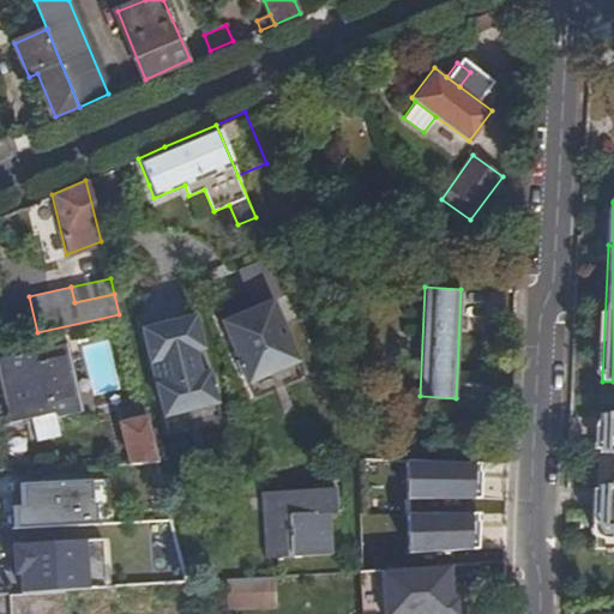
[(252,319),(224,331),(236,357),(233,360),(239,374),(242,373),(252,396),(302,375),(271,300),(248,309),(252,319)]
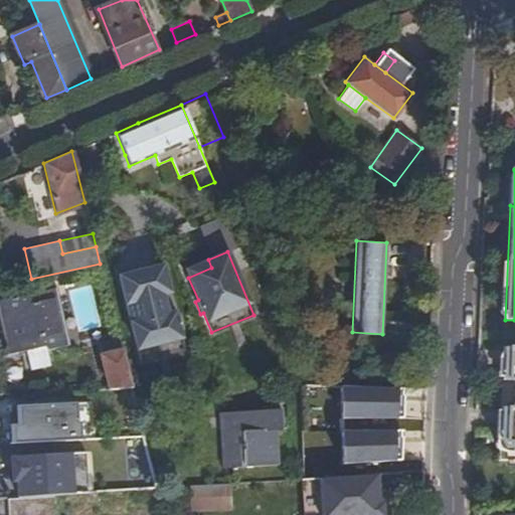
[(183,265),(188,278),(211,268),(208,260),(206,255),(183,265)]
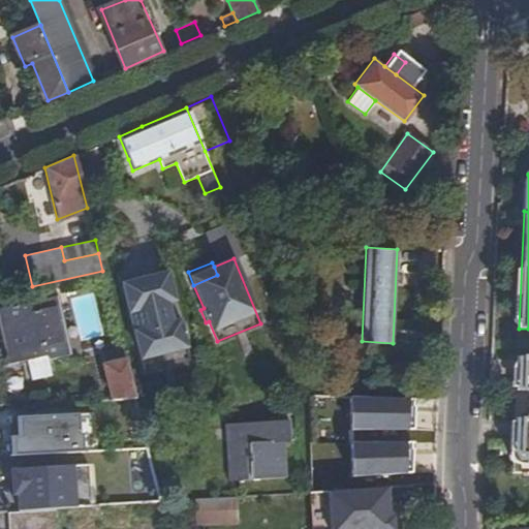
[(142,278),(144,286),(168,280),(165,268),(141,274),(142,278)]
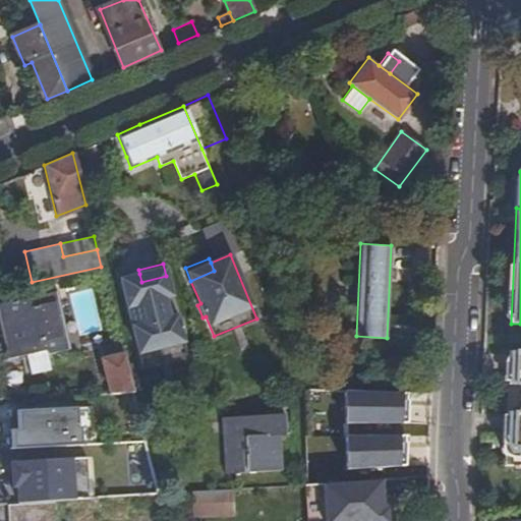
[(139,274),(119,279),(141,365),(186,354),(180,334),(184,333),(180,321),(177,322),(176,314),(169,316),(164,297),(171,295),(166,276),(141,282),(139,274)]
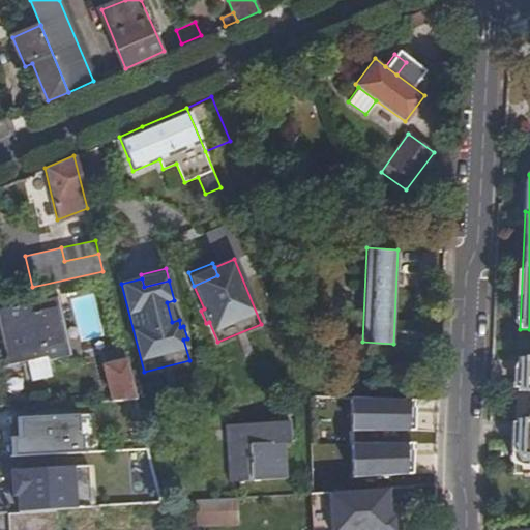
[(47,356),(48,360),(70,355),(57,295),(0,307),(0,331),(8,364),(47,356)]
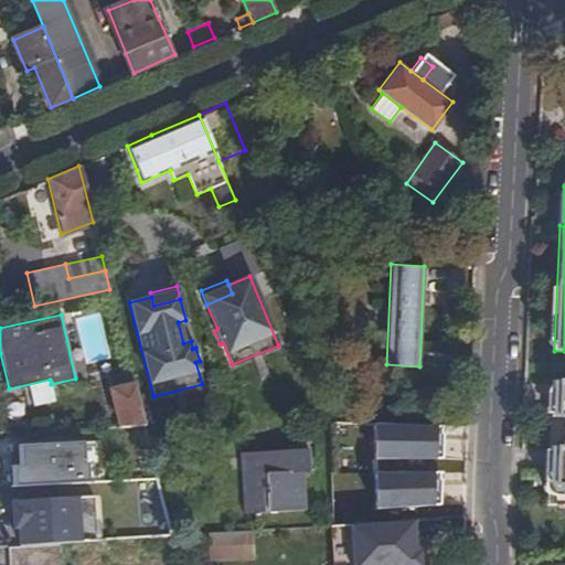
[(545,505),(564,505),(564,382),(551,382),(545,505)]
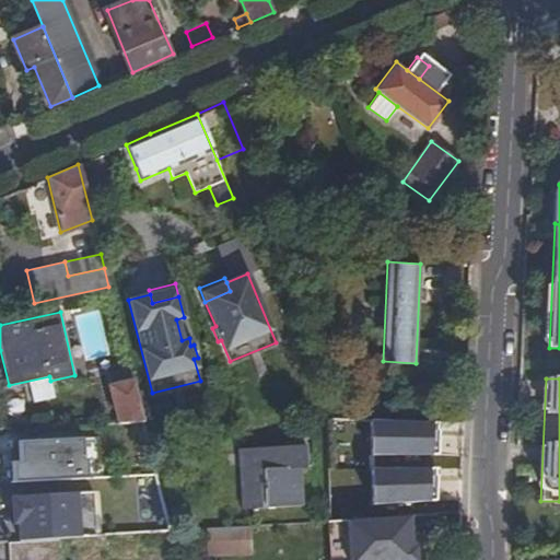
[(141,420),(132,382),(108,386),(117,421),(141,420)]
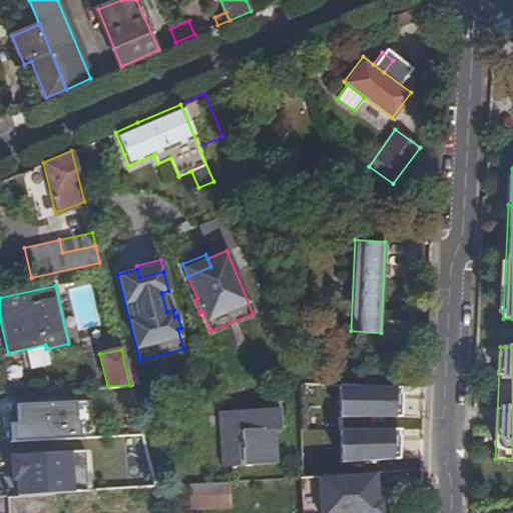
[(399,415),(400,386),(339,384),(339,416),(399,415)]
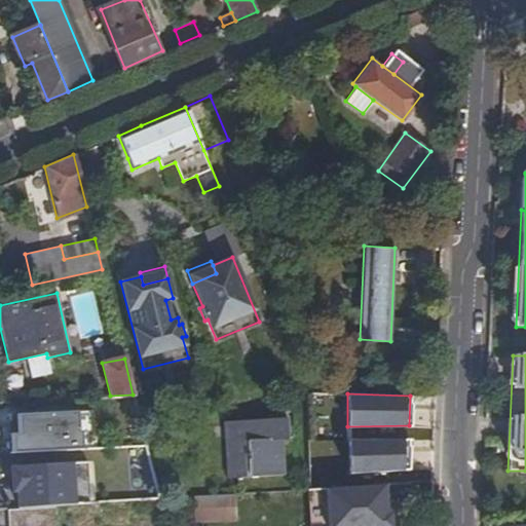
[(110,396),(92,397),(92,407),(119,407),(126,435),(142,430),(138,411),(133,395),(110,396)]
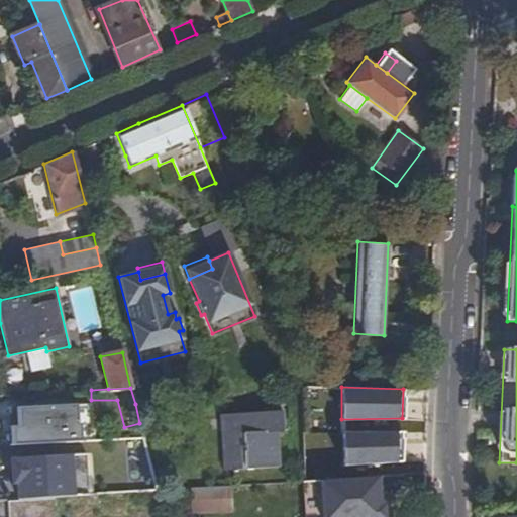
[(232,413),(248,468),(276,466),(274,432),(282,431),(280,410),(232,413)]
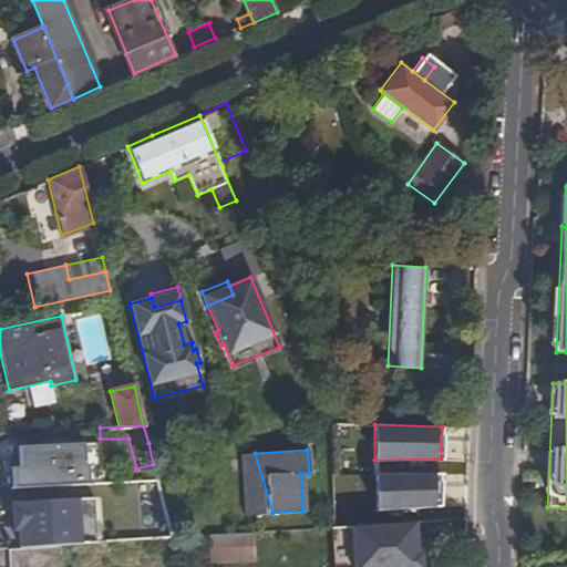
[(272,513),(255,453),(239,454),(243,515),(272,513)]
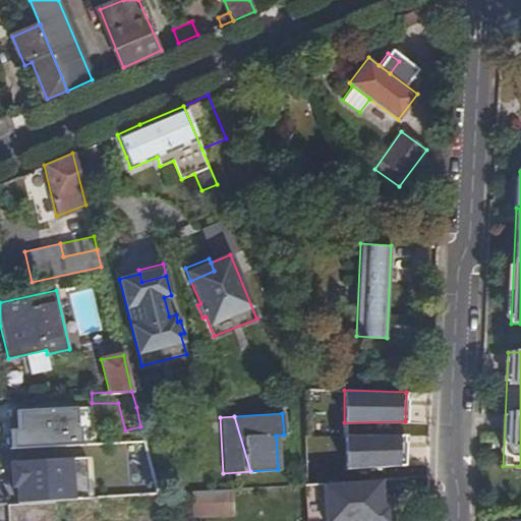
[(405,435),(344,435),(344,468),(404,468),(405,435)]
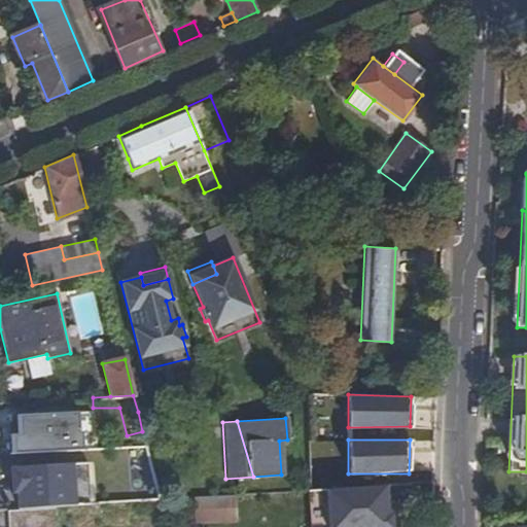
[(105,488),(109,502),(160,498),(146,448),(126,453),(132,480),(105,488)]
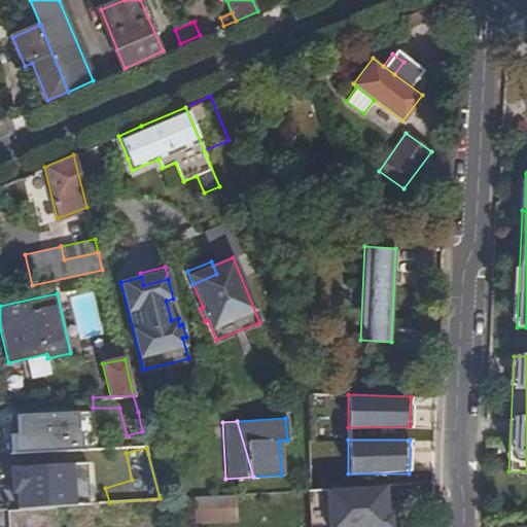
[(8,510),(39,507),(38,485),(7,488),(8,510)]
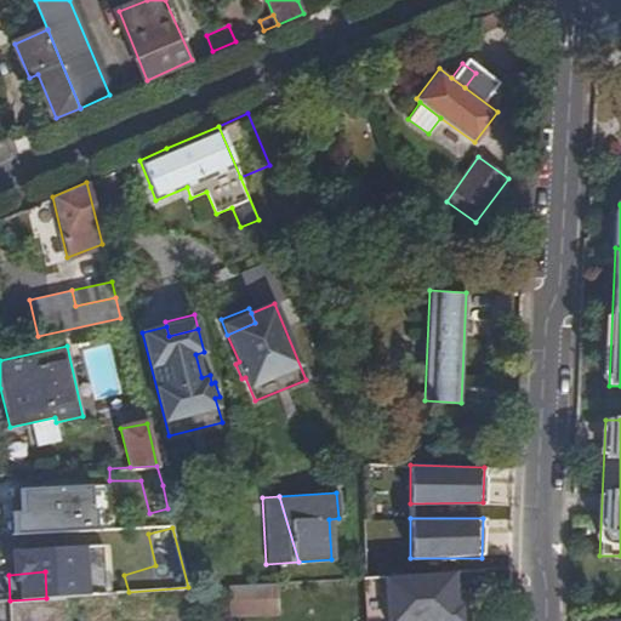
[(459,574),(387,576),(388,620),(466,620),(466,605),(460,605),(459,574)]
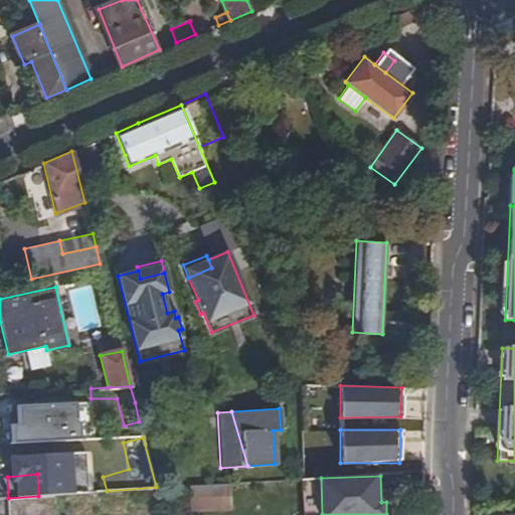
[(189,485),(190,508),(228,505),(227,483),(189,485)]
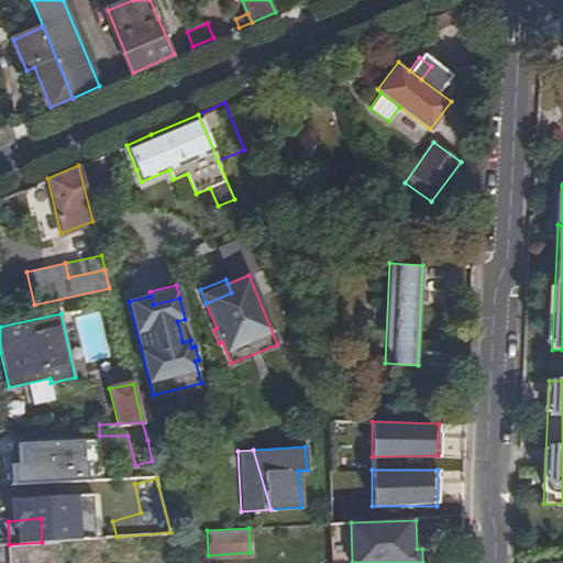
[(42,542),(9,544),(9,562),(59,562),(59,541),(42,542)]
